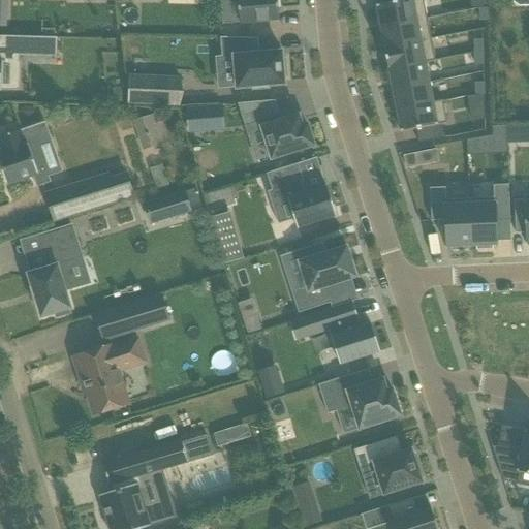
[(220,0),(222,25),(280,20),(278,0),(220,0)]
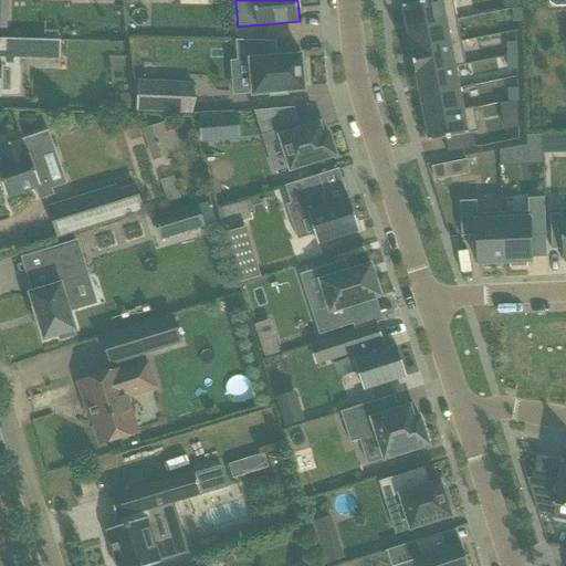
[(415,0),(416,4),(402,7),(407,30),(457,21),(452,0),(415,0)]
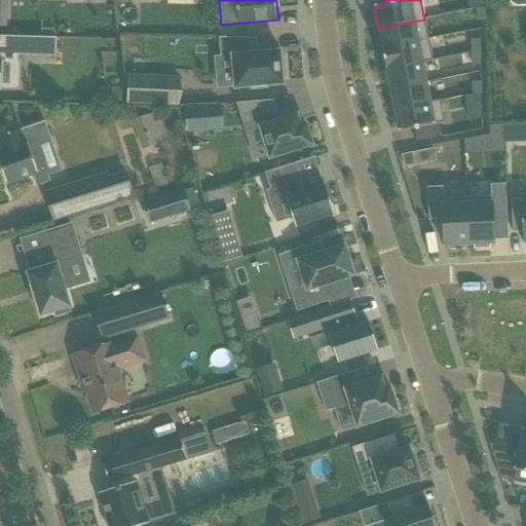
[(486,21),(485,8),(477,9),(478,22),(486,21)]
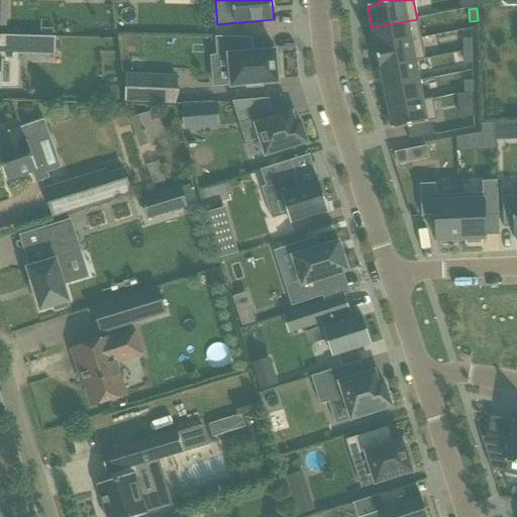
[(417,19),(372,27),(376,47),(421,39),(417,19)]
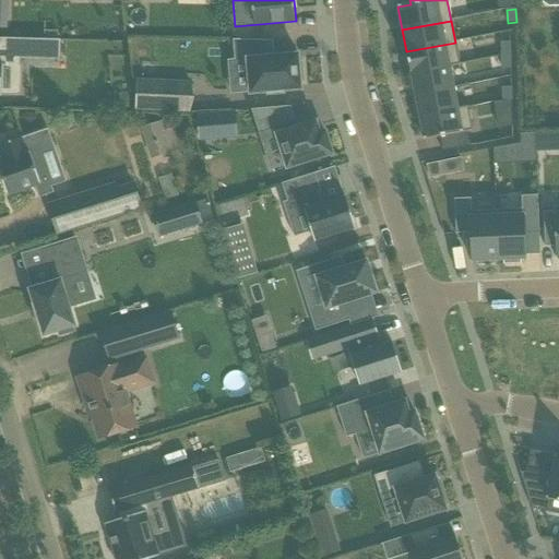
[(0,38),(0,96),(1,97),(2,68),(21,68),(21,60),(60,61),(61,40),(0,38)]
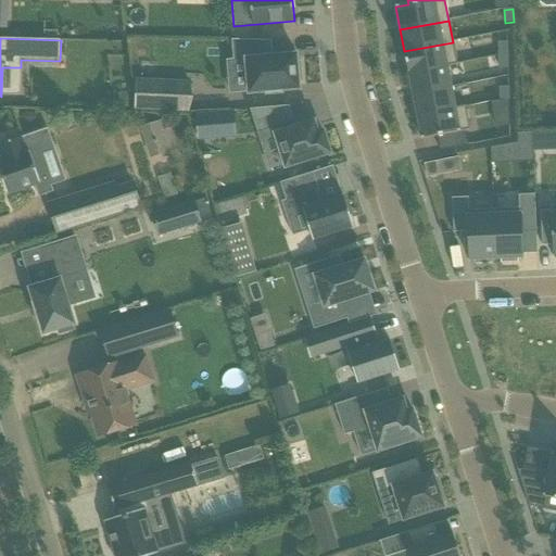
[(272,41),(231,40),(234,62),(247,61),(249,95),(267,92),(267,95),(270,95),(270,92),(278,91),(278,93),(281,93),(281,91),(300,90),(299,83),(303,83),(301,62),(298,62),(297,55),(273,58),(272,41)]
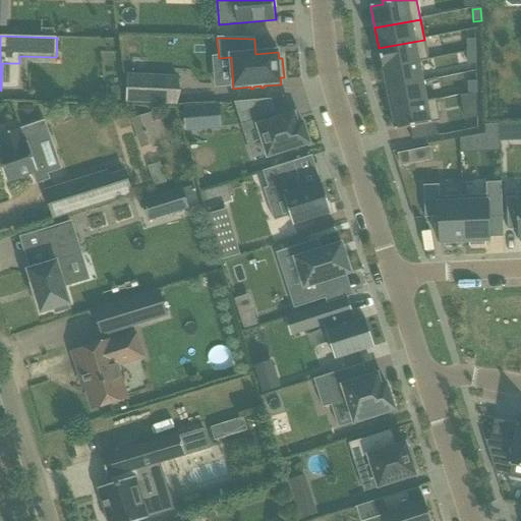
[(424,40),(379,48),(383,68),(419,61),(419,63),(428,61),(424,40)]
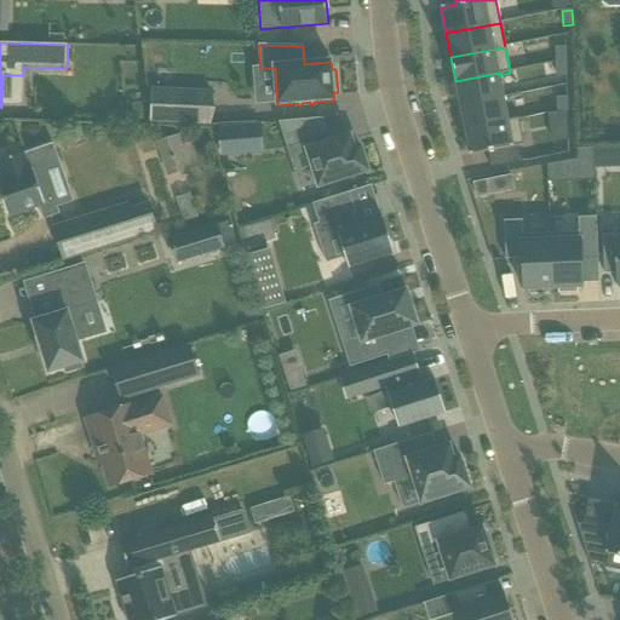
[(557,62),(567,62),(566,47),(556,47),(557,62)]
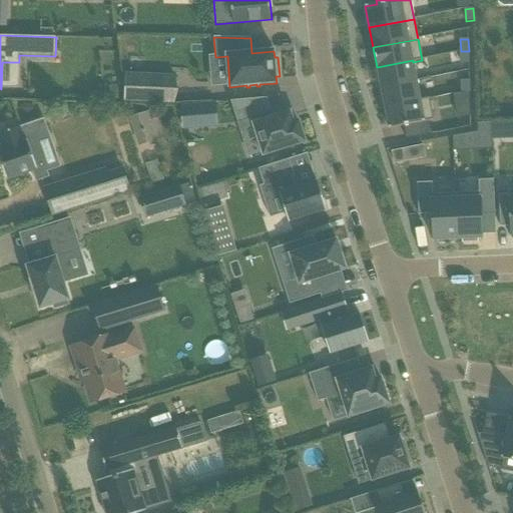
[(469,63),(469,51),(461,51),(461,63),(469,63)]
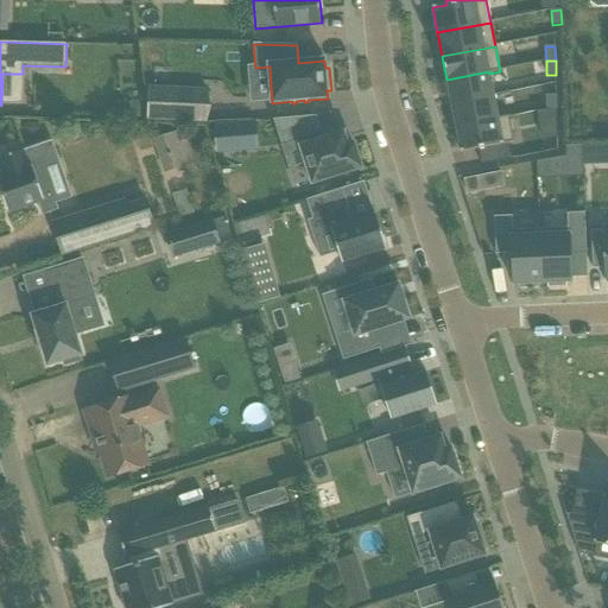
[(489,71),(447,80),(451,103),(494,95),(489,74),(489,71)]
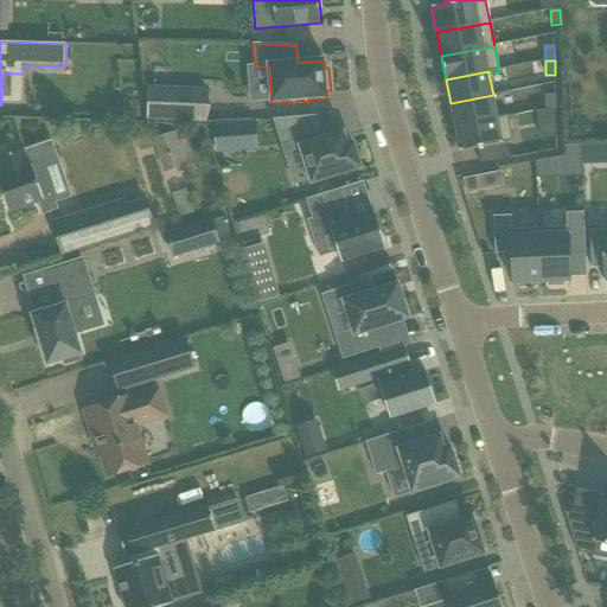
[(149,89),(148,120),(205,122),(208,91),(149,89)]
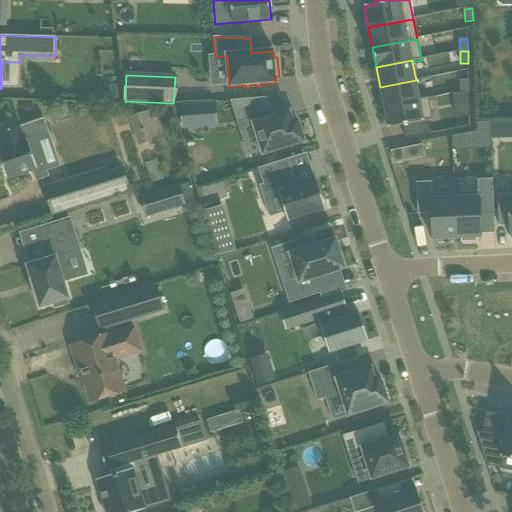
[(416,80),(380,87),(383,107),(420,100),(419,100),(416,80)]
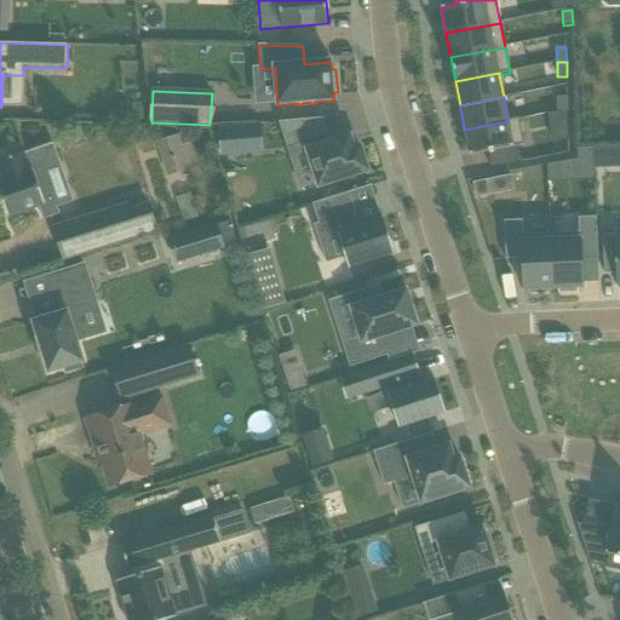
[(558,97),(558,112),(568,112),(568,97),(558,97)]
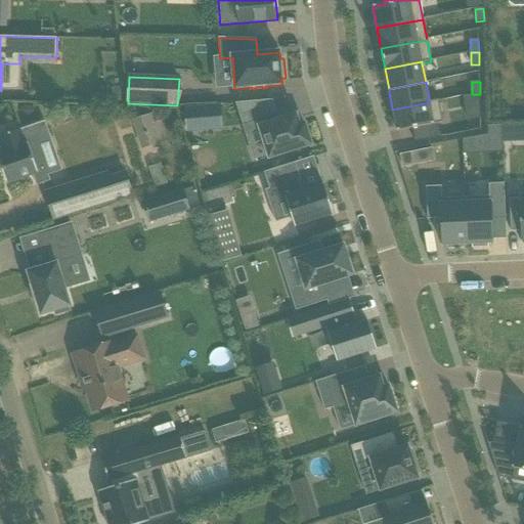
[(271,100),(235,103),(243,127),(258,122),(268,156),(269,159),(311,145),(305,125),(300,126),(296,115),(277,121),(271,100)]
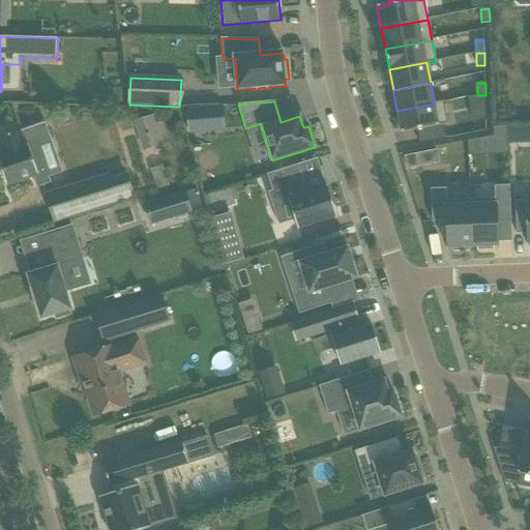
[(435,104),(396,111),(402,134),(439,126),(448,124),(444,101),(434,104),(435,104)]
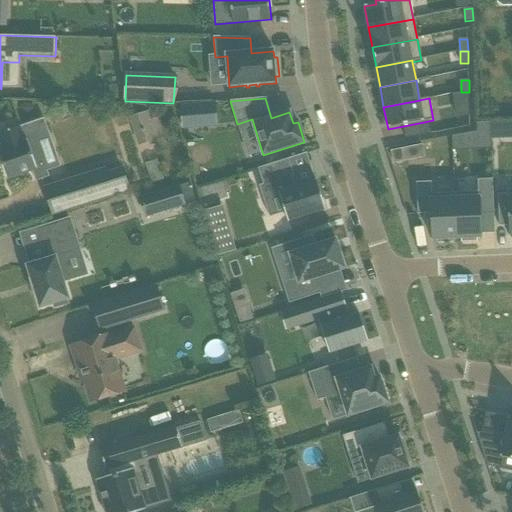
[(201,128),(199,104),(179,106),(182,130),(201,128)]
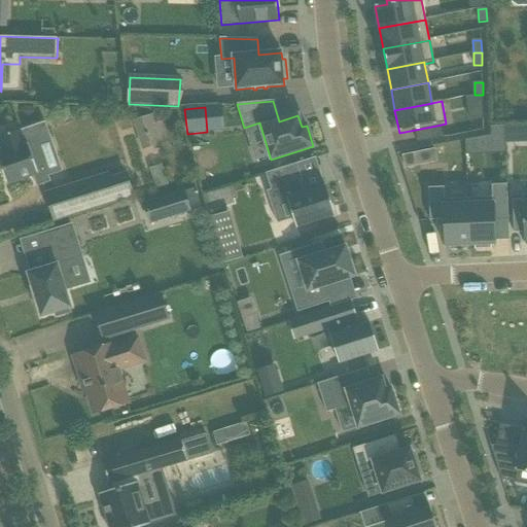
[(152,116),(134,121),(142,151),(162,145),(160,140),(170,137),(165,120),(154,124),(152,116)]
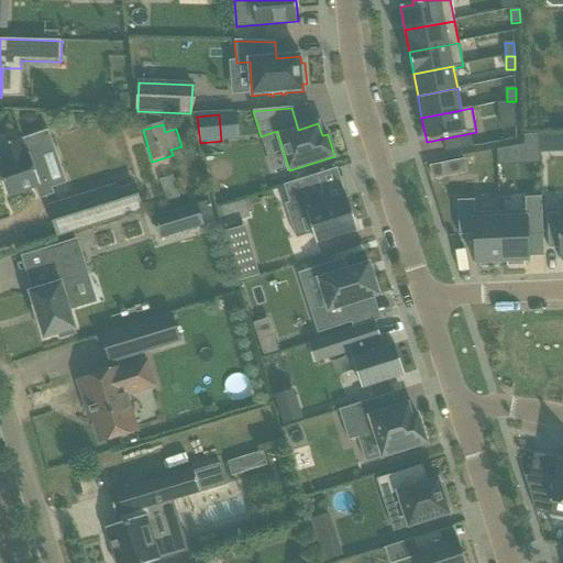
[(54,148),(48,131),(0,147),(0,152),(4,164),(0,165),(0,177),(7,198),(35,188),(39,200),(54,195),(40,153),(54,148)]
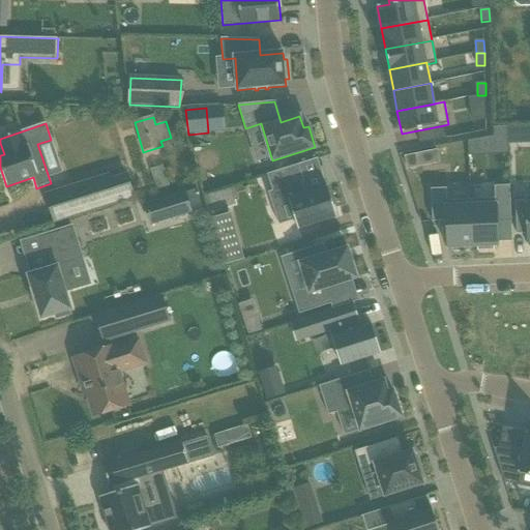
[(507,126),(492,127),(493,137),(493,145),(508,145),(507,129),(507,126)]
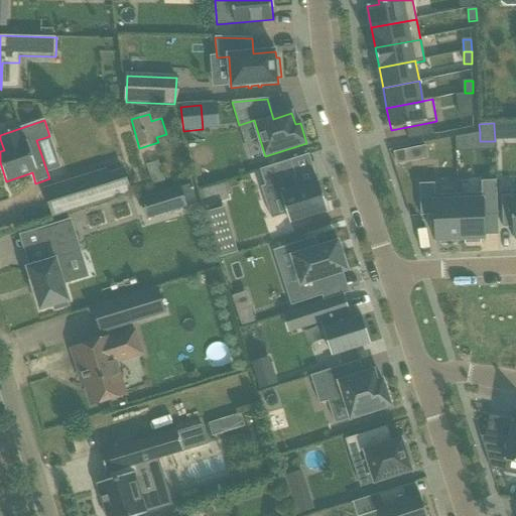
[(514,126),(494,126),(495,141),(515,140),(514,126)]
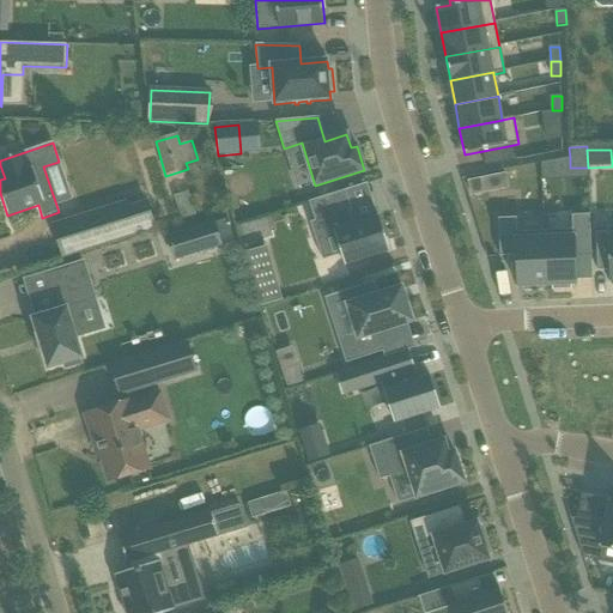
[(483,178),(467,181),(471,196),(485,194),(483,178)]
